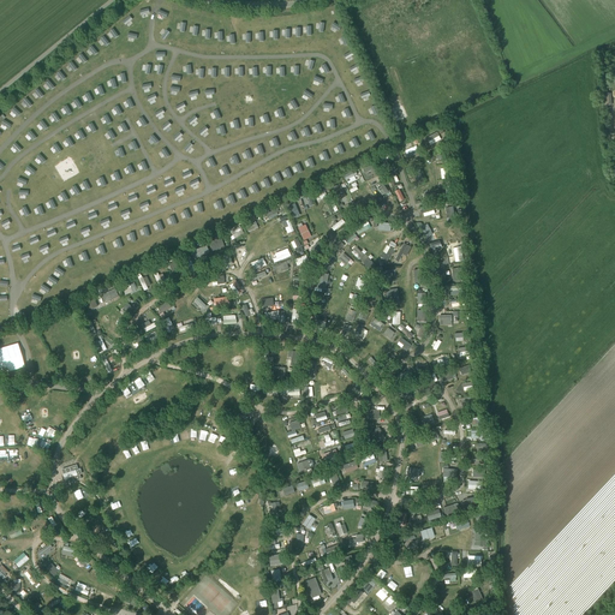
[(430,145),(441,139),(437,132),(427,137),(430,145)]
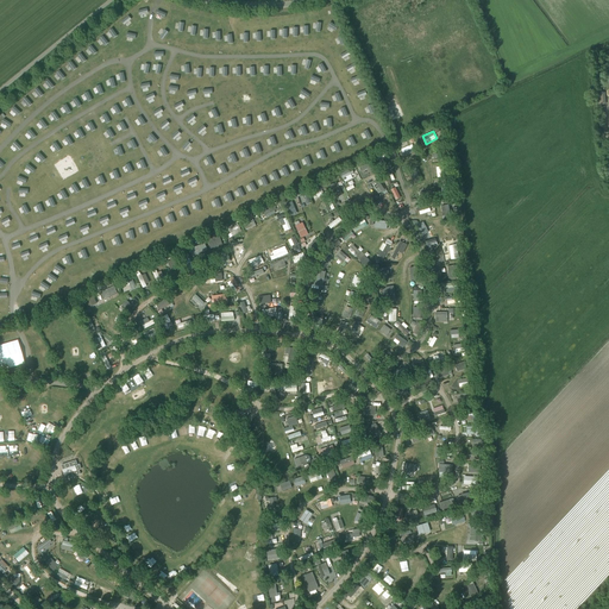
[(410,145),(401,149),(403,156),(413,152),(410,145)]
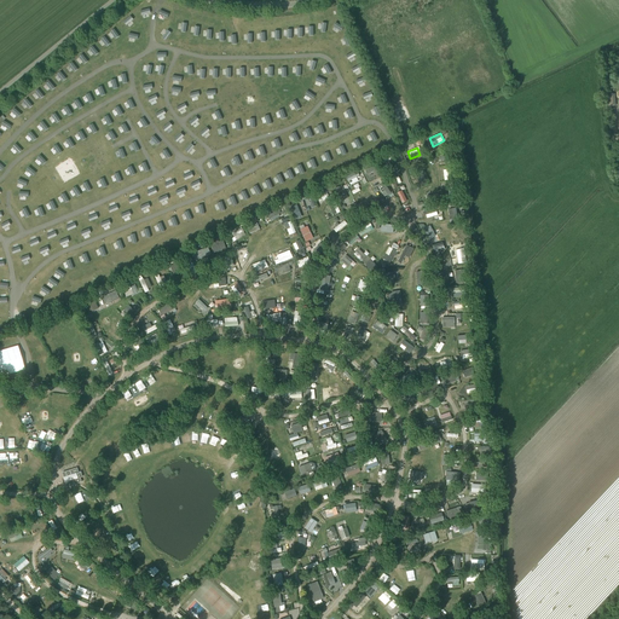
[(357,171),(346,177),(350,185),(358,180),(356,177),(359,175),(357,171)]
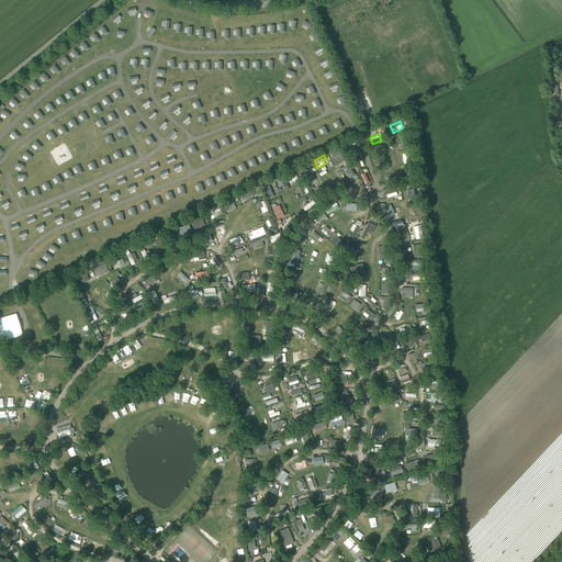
[(362,160),(359,161),(358,156),(352,158),(356,169),(364,166),(362,160)]
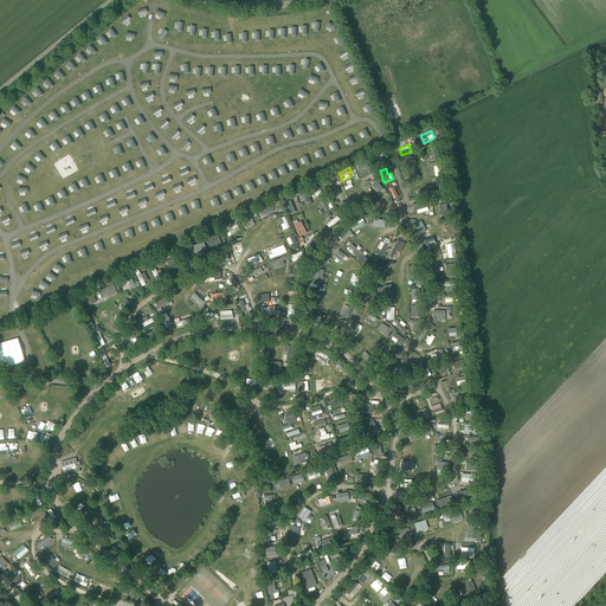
[(393,199),(399,197),(393,186),(388,188),(393,199)]
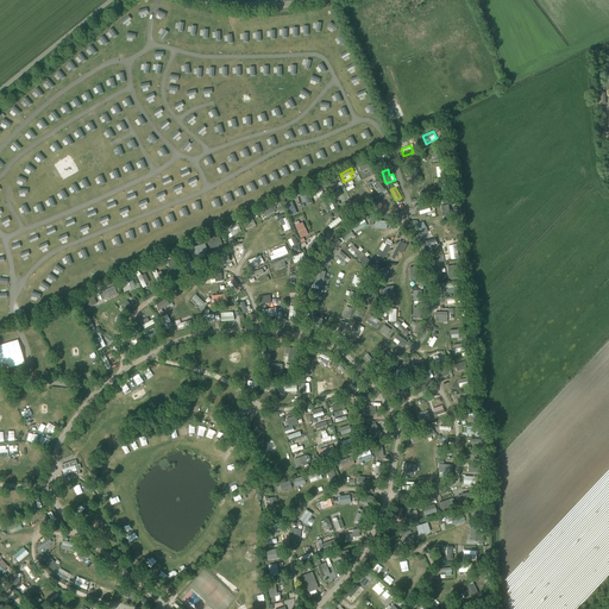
[(388,211),(396,207),(389,195),(382,199),(388,211)]
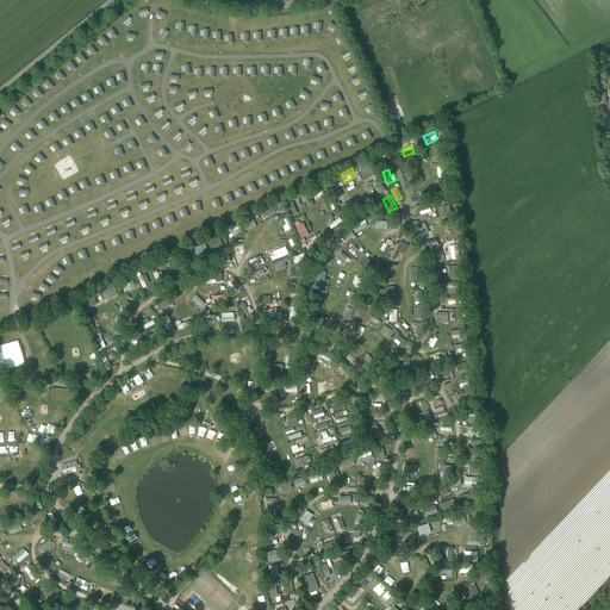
[(328,212),(335,209),(331,199),(324,203),(328,212)]
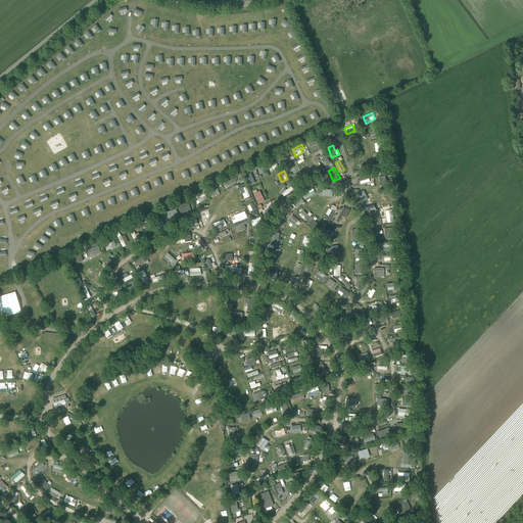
[(249,173),(244,175),(249,185),(254,183),(249,173)]
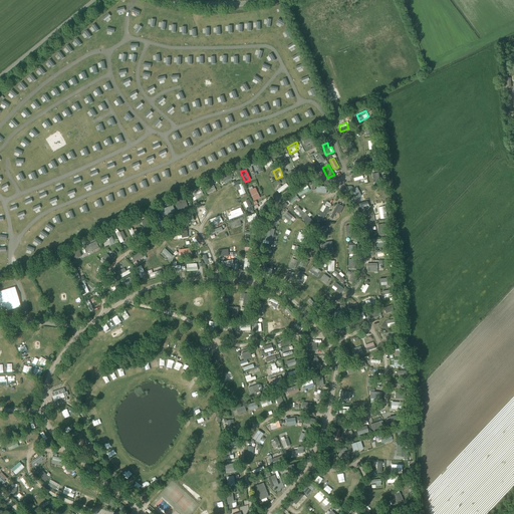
[(231,173),(221,179),(223,182),(233,177),(231,173)]
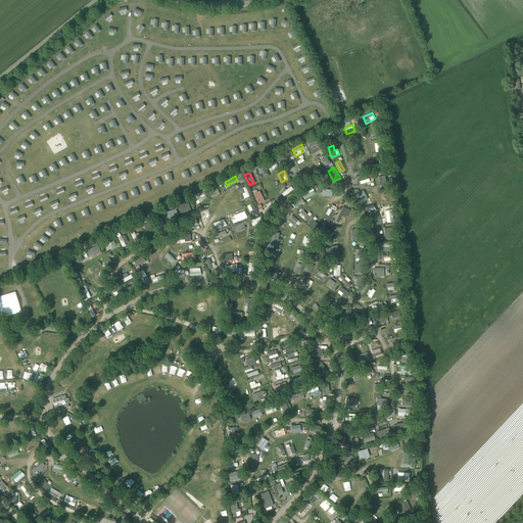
[(218,188),(208,192),(210,198),(220,194),(218,188)]
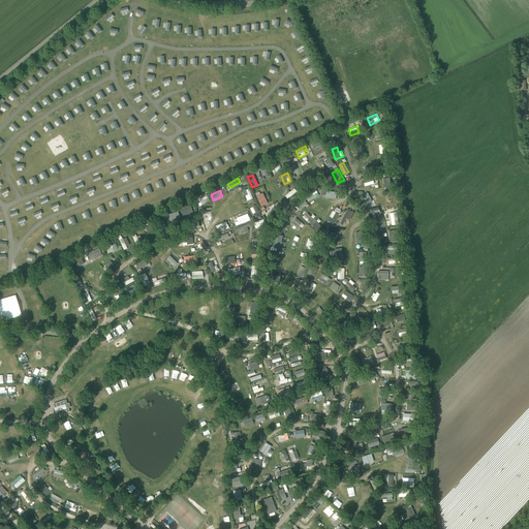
[(256,195),(260,207),(267,205),(262,193),(256,195)]
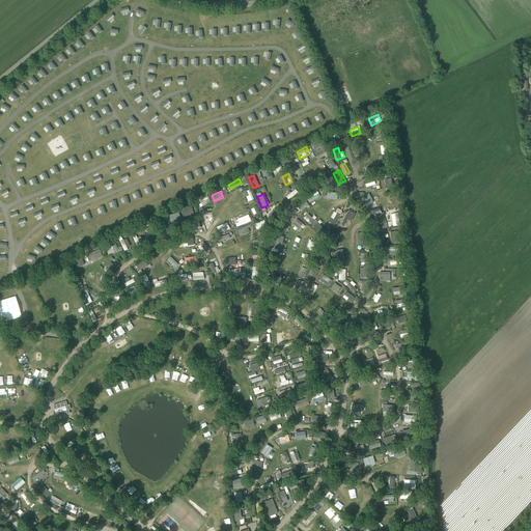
[(202,206),(211,201),(206,195),(199,199),(202,206)]
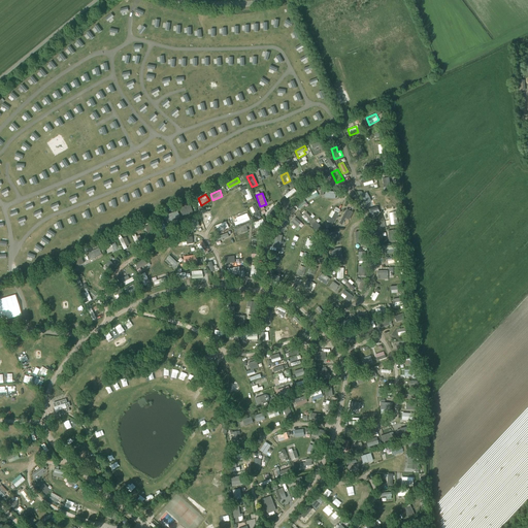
[(297,202),(301,207),(306,203),(302,198),(297,202)]
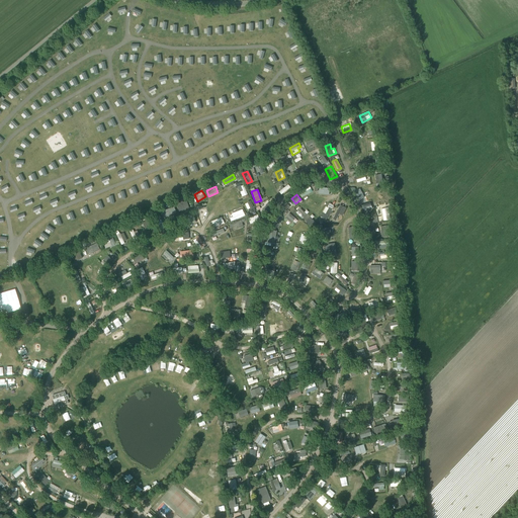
[(247,209),(253,207),(251,200),(245,202),(247,209)]
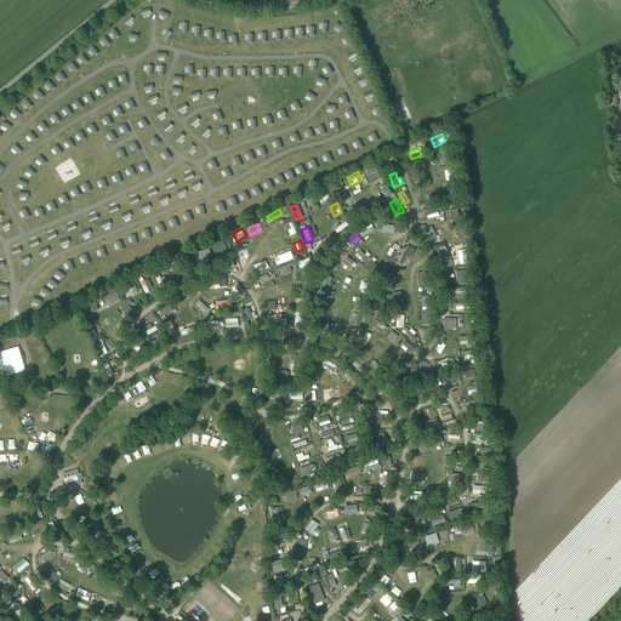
[(399,262),(404,265),(408,257),(412,260),(416,250),(406,246),(399,262)]
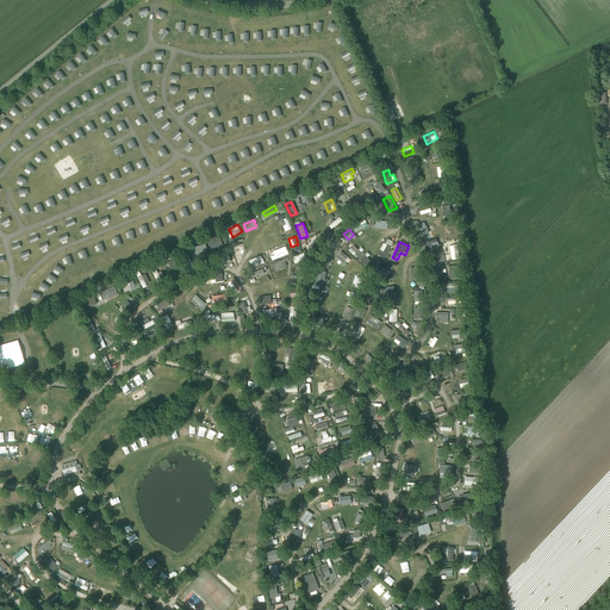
[(380,256),(379,259),(384,261),(390,247),(381,243),(377,255),(380,256)]
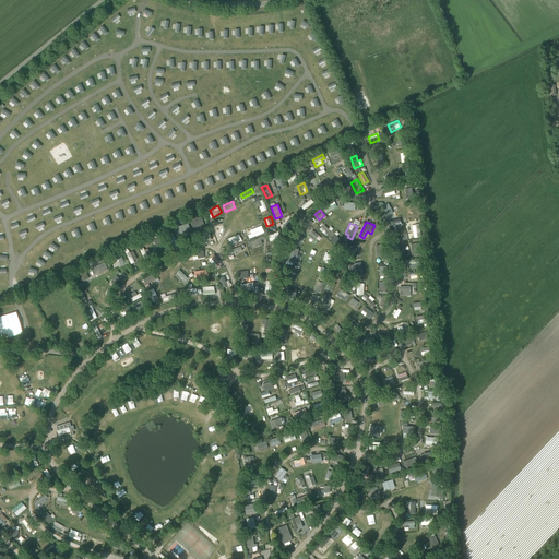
[(248,239),(264,234),(261,225),(249,229),(250,234),(247,235),(248,239)]
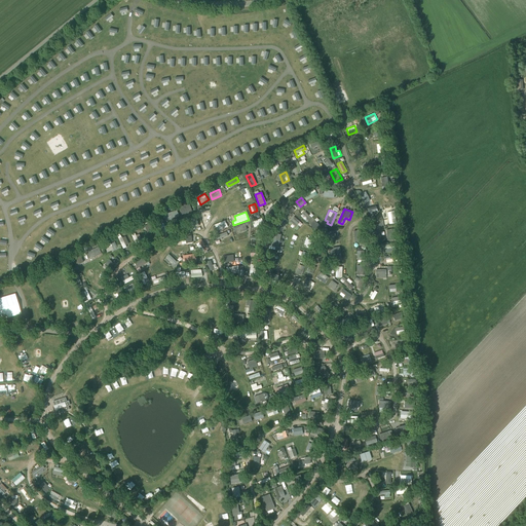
[(300,216),(306,222),(310,218),(305,212),(300,216)]
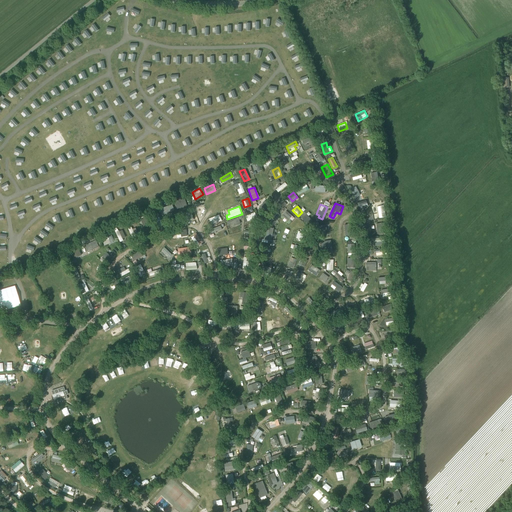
[(269,220),(274,224),(279,217),(273,213),(269,220)]
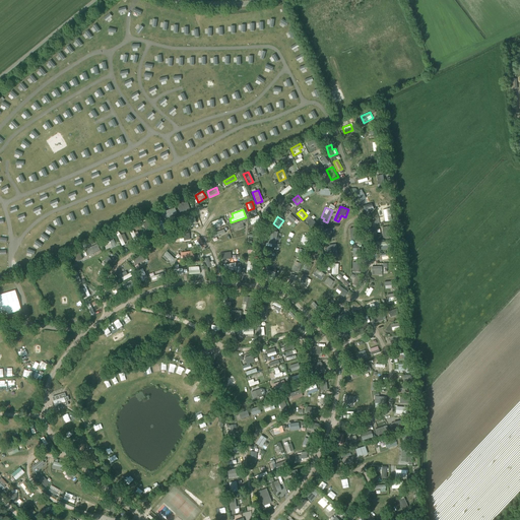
[(211,221),(213,228),(224,223),(221,217),(211,221)]
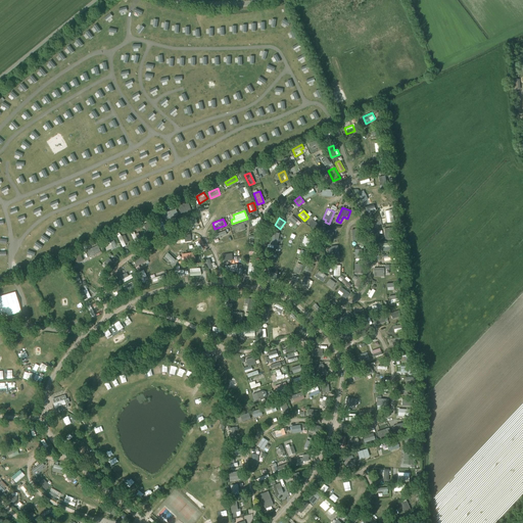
[(238,228),(239,231),(245,229),(243,223),(234,225),(235,229),(238,228)]
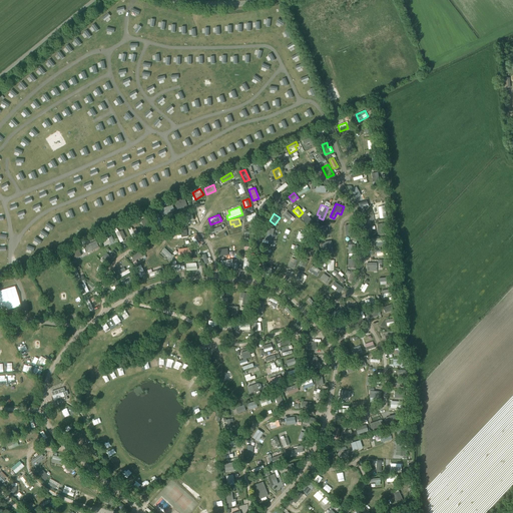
[(320,236),(327,234),(325,224),(317,226),(320,236)]
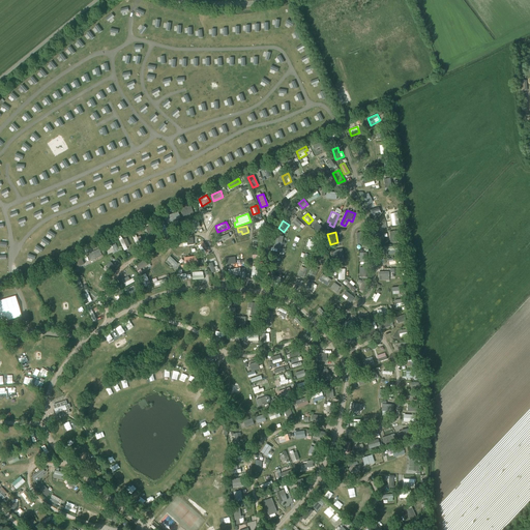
[(213,238),(214,243),(230,237),(228,233),(213,238)]
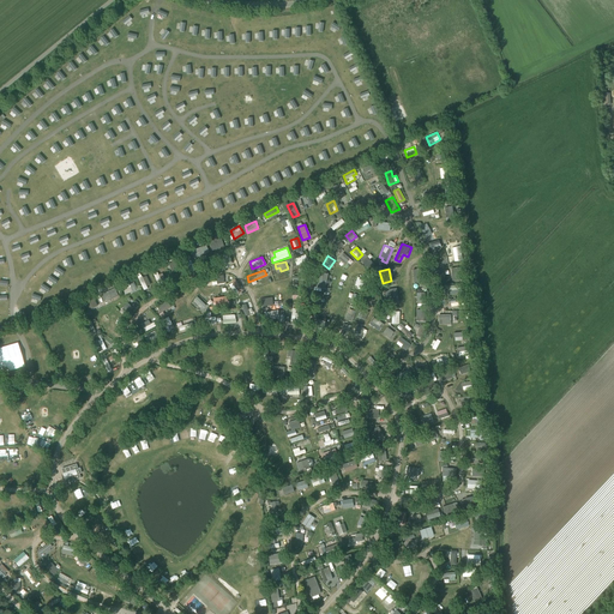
[(143,276),(138,278),(144,292),(151,288),(146,276),(143,277),(143,276)]
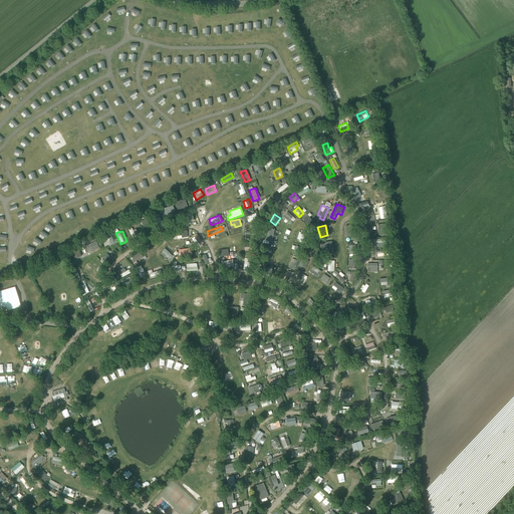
[(103,235),(107,246),(114,243),(110,233),(103,235)]
